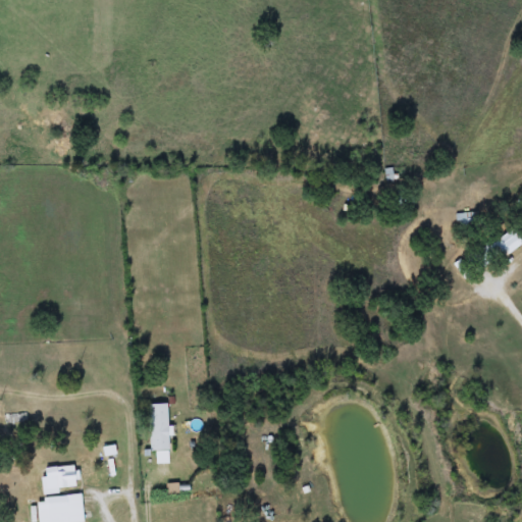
[(457,213),(475,213),(475,226),(457,226),(457,213)]
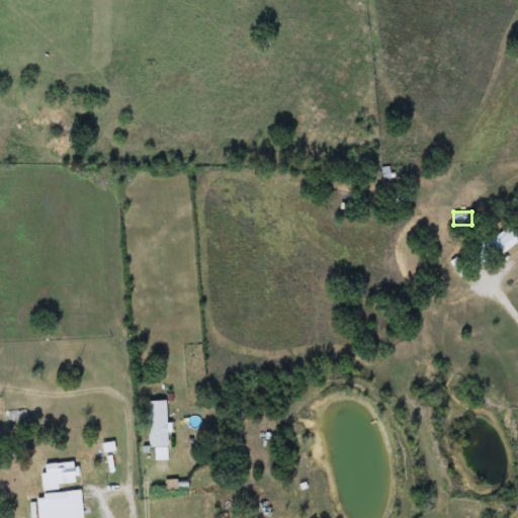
[(480,242),(512,229),(517,245),(487,258),(480,242)]
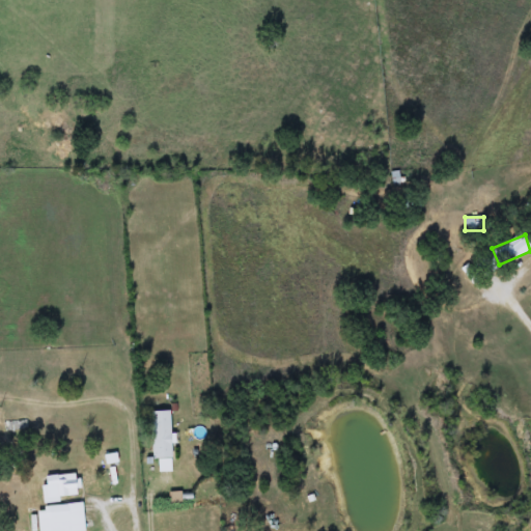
[(170,471),(159,471),(159,459),(152,459),(151,412),(170,412),(171,462),(170,462),(170,471)]
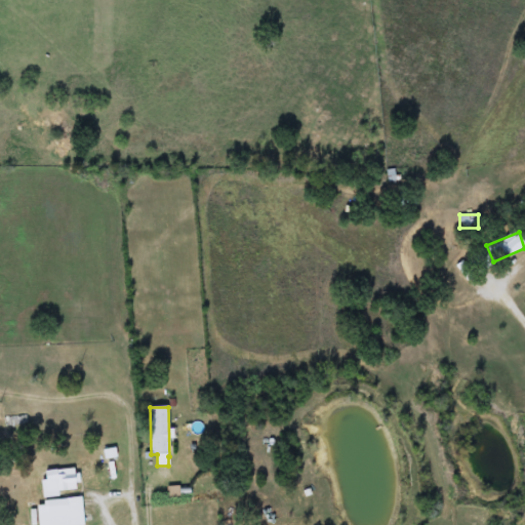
[(43,493),(41,472),(75,469),(77,490),(43,493)]
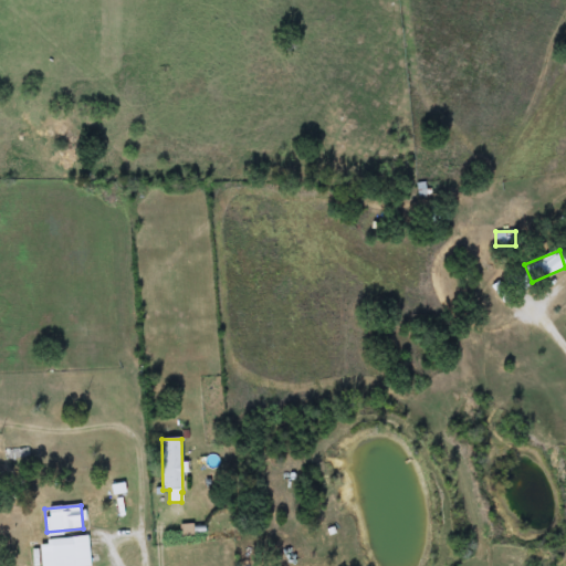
[(52,565),(52,538),(88,538),(88,551),(74,551),(74,565),(52,565)]
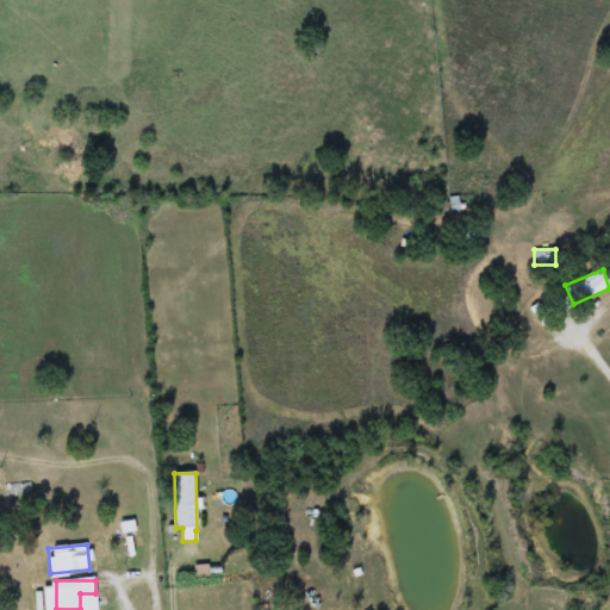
All buildings are outlined.
